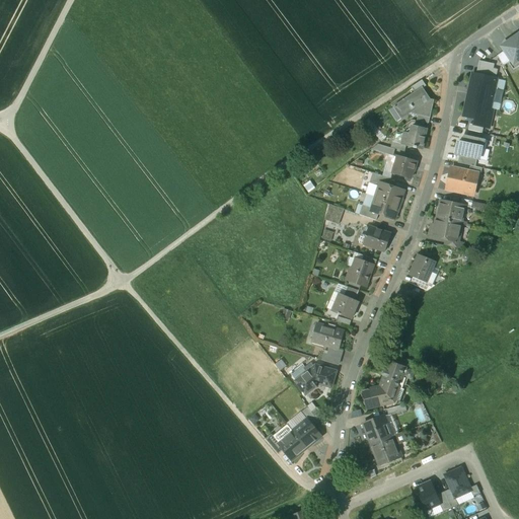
[(518,33),(514,39),(513,38),(507,42),(508,43),(502,47),(504,51),(511,61),(508,63),(513,71),(518,66),(518,61),(518,60),(518,33)]
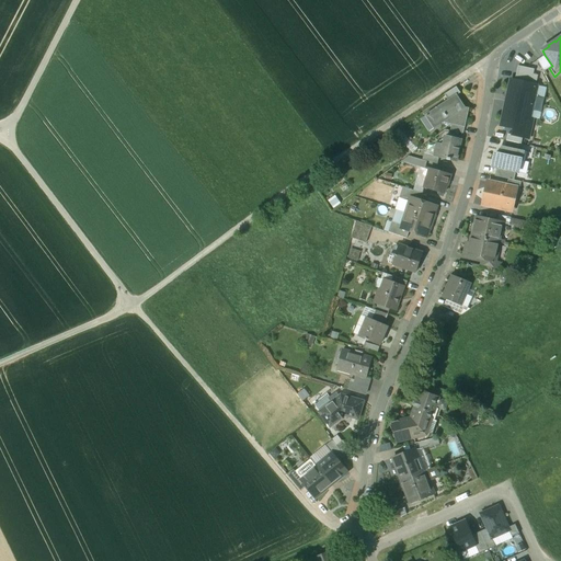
[(549,68),(552,66),(545,55),(538,60),(544,72),(549,68)]
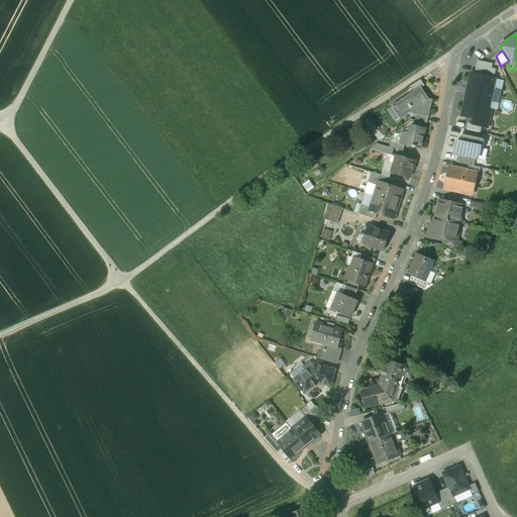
[(477,62),(474,74),(494,78),(496,70),(491,69),(492,65),(477,62)]
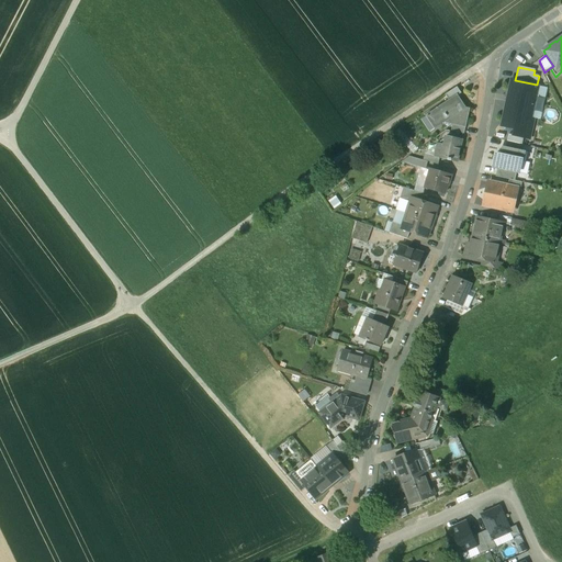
[(515,80),(513,80),(503,126),(514,128),(513,135),(525,137),(529,117),(531,117),(539,86),(537,85),(515,80)]
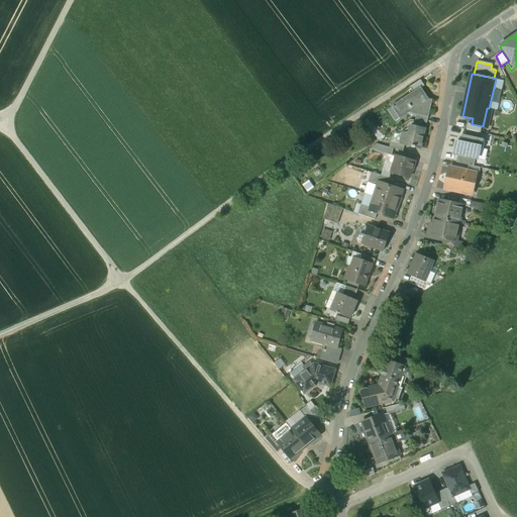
[(421,80),(410,87),(413,93),(421,87),(421,88),(425,86),(421,80)]
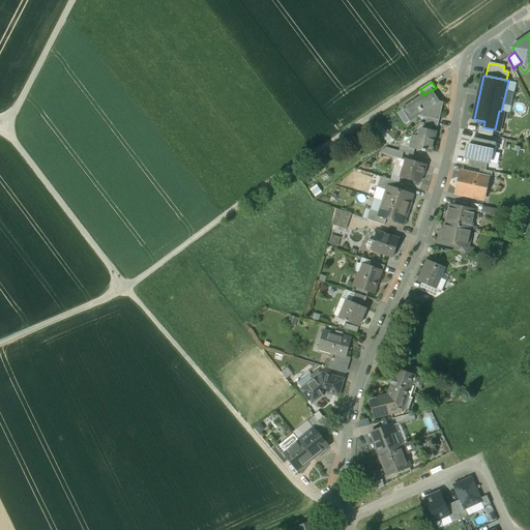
[(423,95),(402,109),(403,110),(406,108),(410,114),(406,116),(410,122),(422,114),(425,118),(439,121),(443,104),(440,102),(432,90),(432,89),(423,95)]
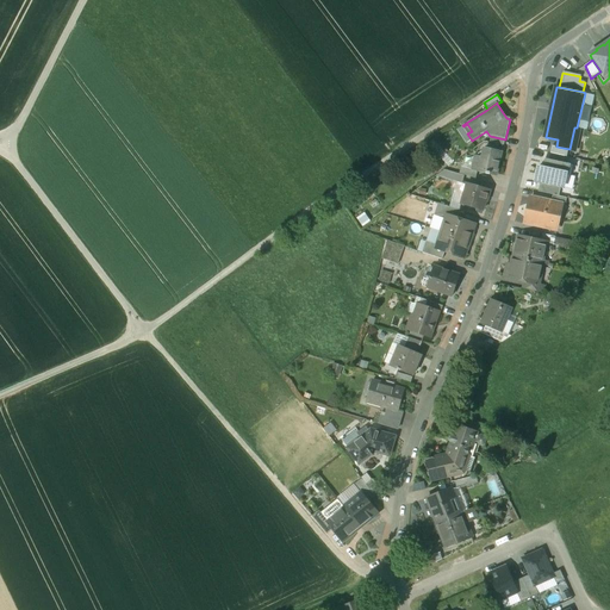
[(502,153),(485,149),(483,159),(474,157),(472,169),(472,170),(477,172),(496,176),(502,153)]
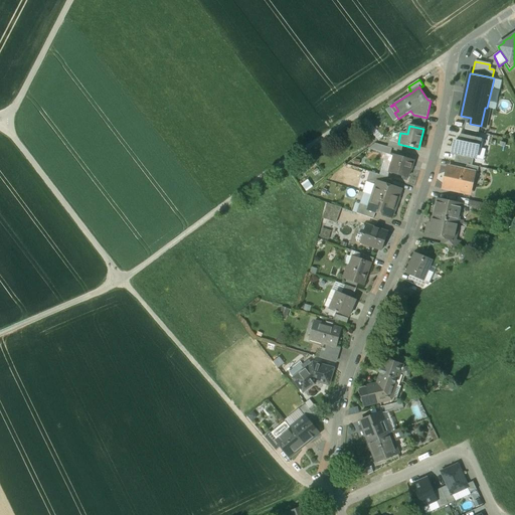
[(477,132),(465,129),(464,135),(476,138),(477,132)]
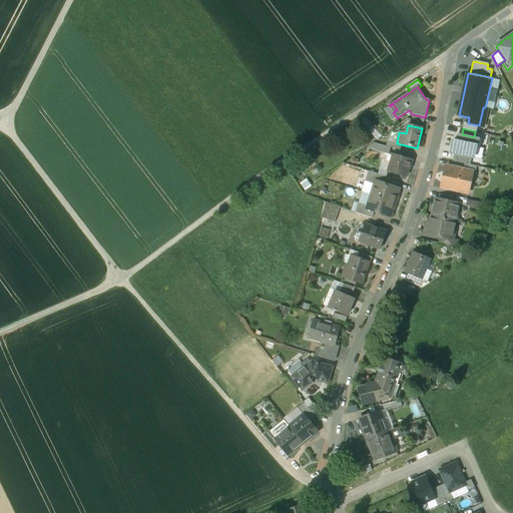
[(462,134),(458,134),(457,141),(453,140),(450,152),(454,153),(472,157),(474,157),(476,147),(478,147),(480,138),(474,137),(462,134)]
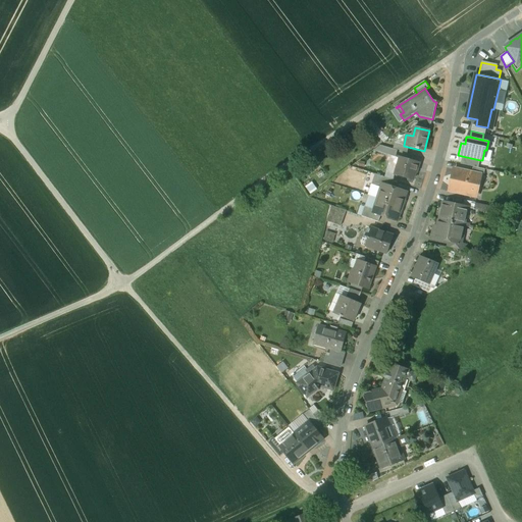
[(404,145),(395,144),(394,149),(398,150),(407,153),(408,147),(404,146),(404,145)]
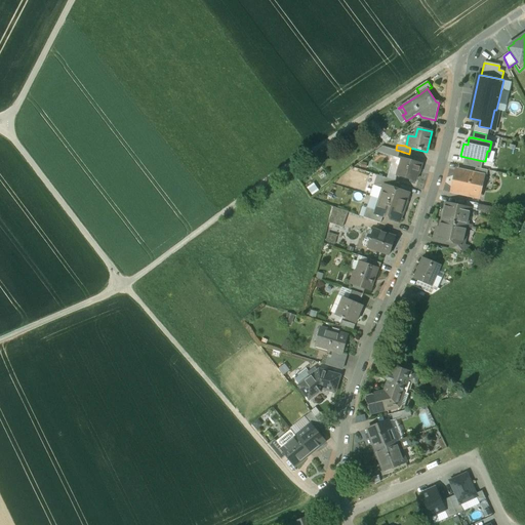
[(396,150),(387,147),(385,155),(398,159),(400,151),(396,150)]
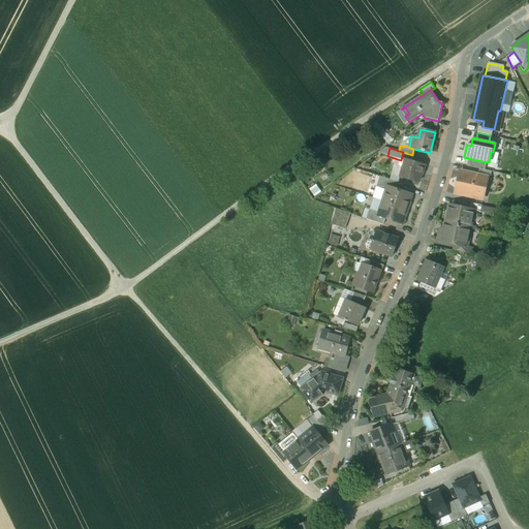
[(487,162),(468,158),(467,166),(479,169),(485,170),(487,162)]
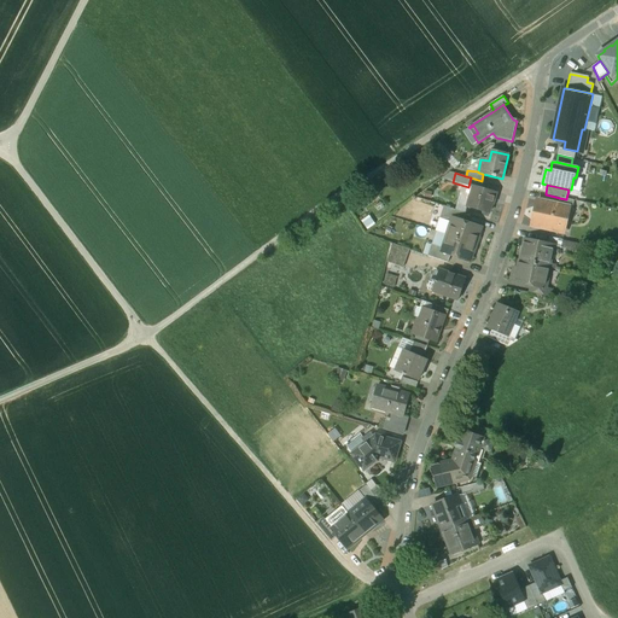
[(497,194),(472,187),(467,207),(490,214),(493,203),(494,204),(497,194)]
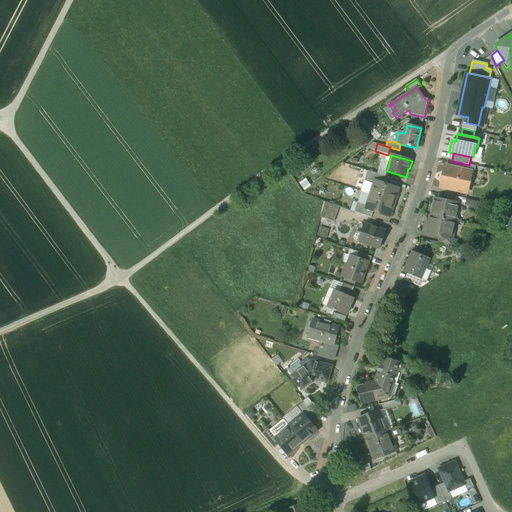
[(469,165),(464,164),(463,170),(469,171),(469,173),(475,174),(476,166),(469,165)]
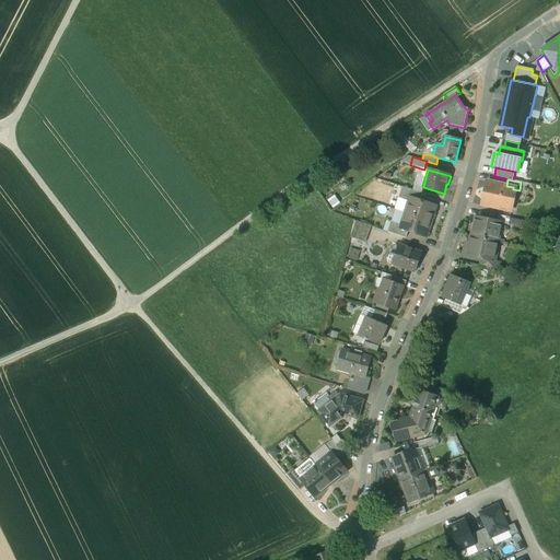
[(506,186),(488,182),(482,205),(511,211),(514,199),(511,198),(513,189),(513,187),(506,186)]
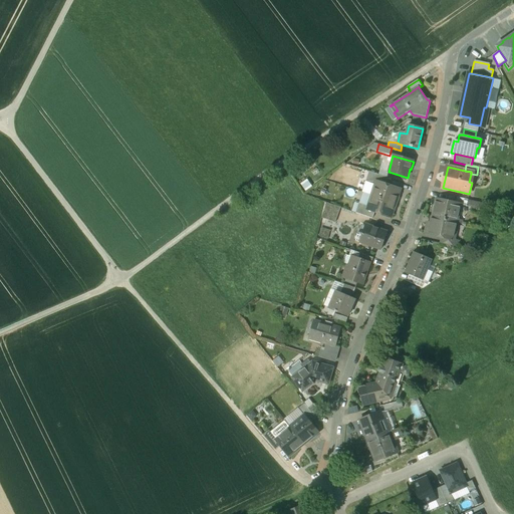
[(387,177),(369,172),(365,182),(375,185),(376,182),(383,184),(387,177)]
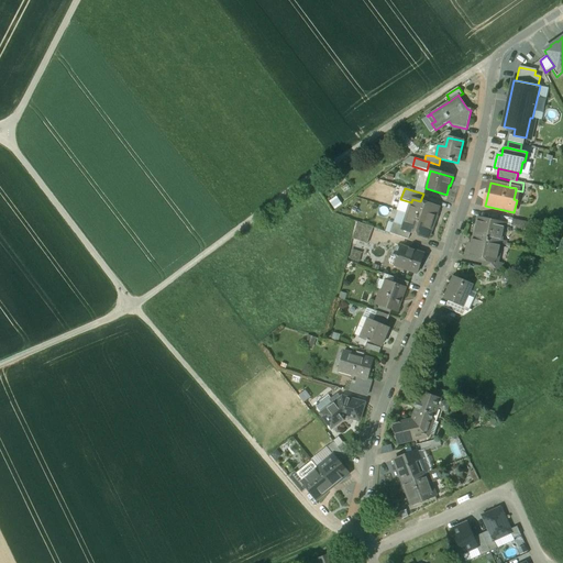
[(343,203),(339,197),(332,202),(337,208),(343,203)]
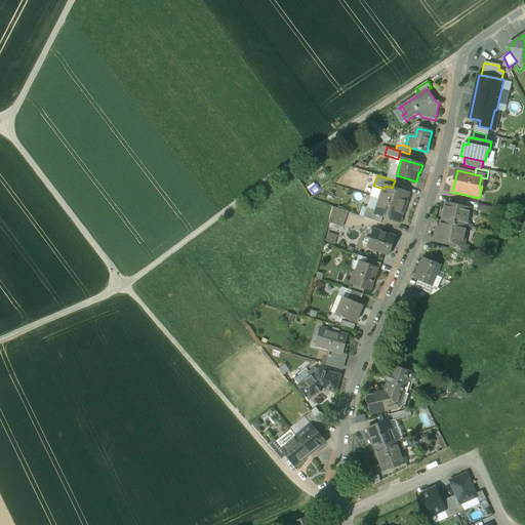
[(392,188),(385,186),(384,189),(379,200),(405,208),(407,201),(406,201),(408,193),(392,188)]
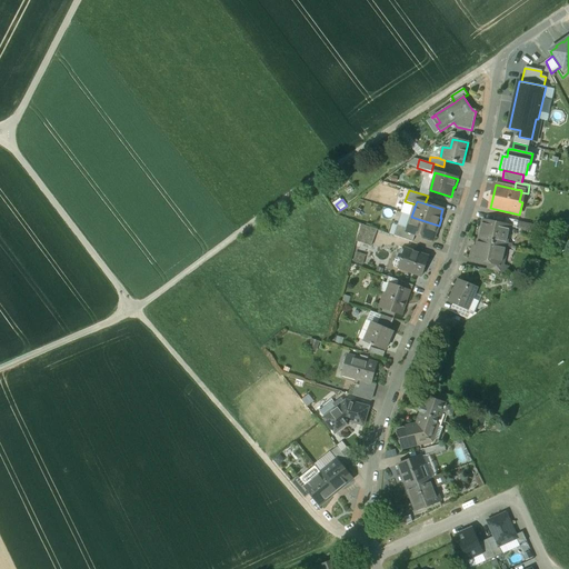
[(439,226),(411,217),(407,229),(407,231),(415,235),(432,240),(435,232),(436,232),(439,226)]
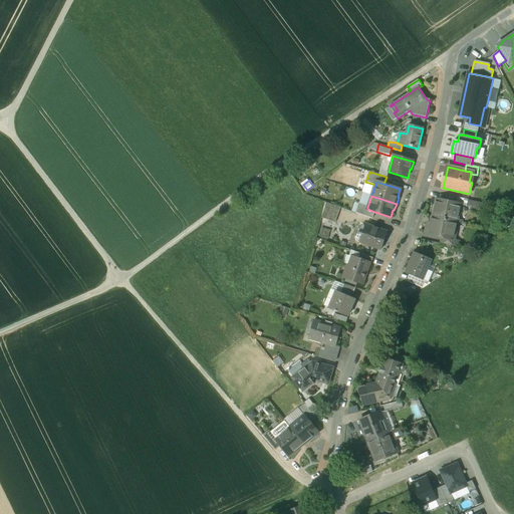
[(458,205),(437,199),(432,217),(458,222),(460,213),(457,212),(458,205)]
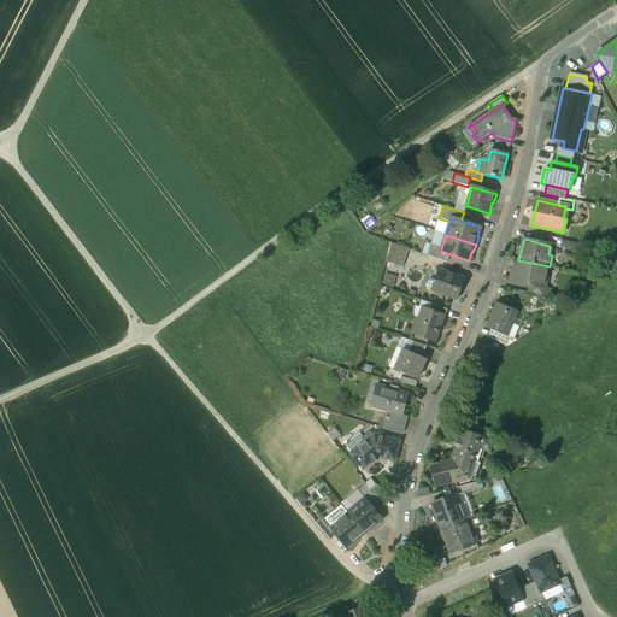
[(580,244),(562,240),(560,247),(577,252),(580,244)]
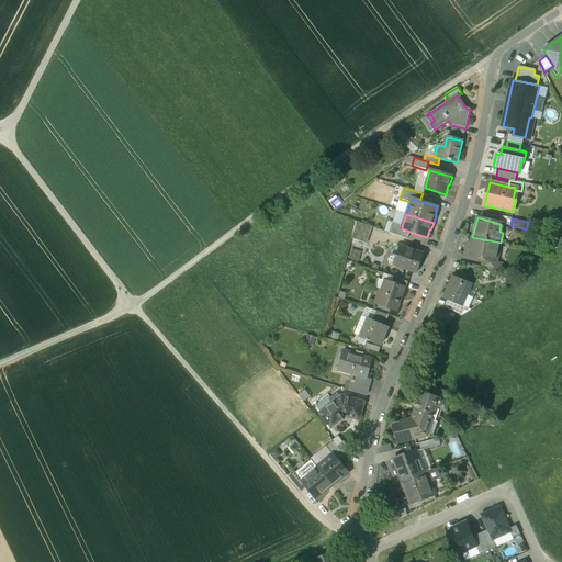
[(372,226),(356,221),(351,238),(366,243),(372,226)]
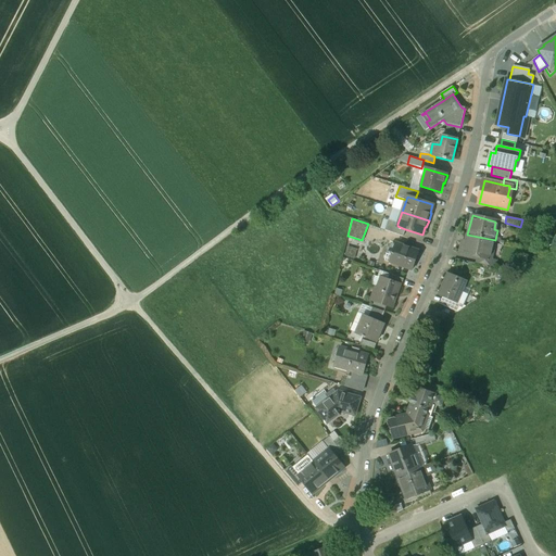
[(397,224),(388,220),(384,230),(403,237),(405,229),(397,226),(397,224)]
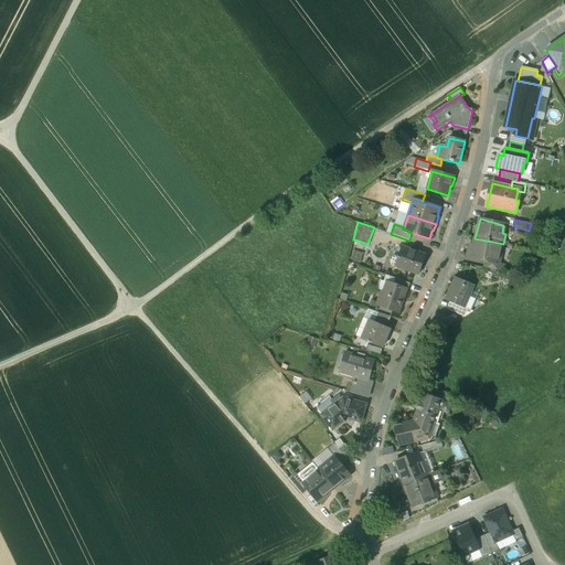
[(475,238),(472,245),(470,244),(467,257),(486,260),(497,264),(498,263),(499,255),(500,256),(503,244),(475,238)]
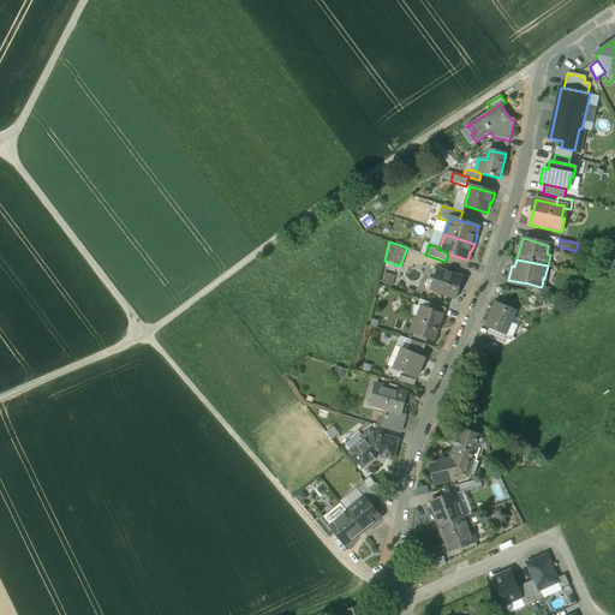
[(463,278),(437,269),(433,281),(436,282),(433,291),(455,298),(463,278)]
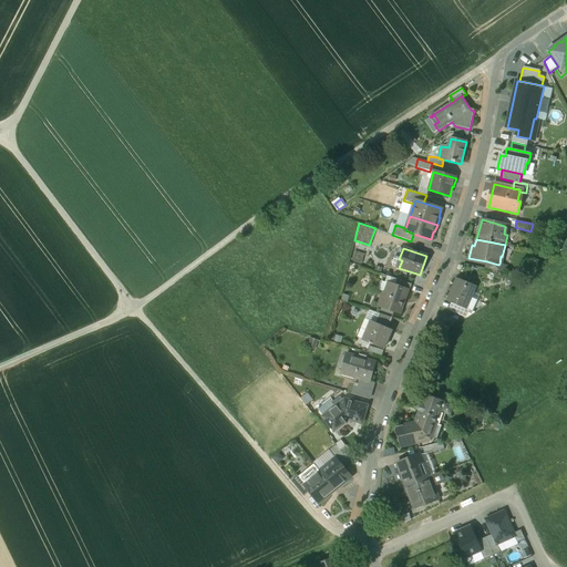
[(364,264),(368,254),(357,249),(353,259),(364,264)]
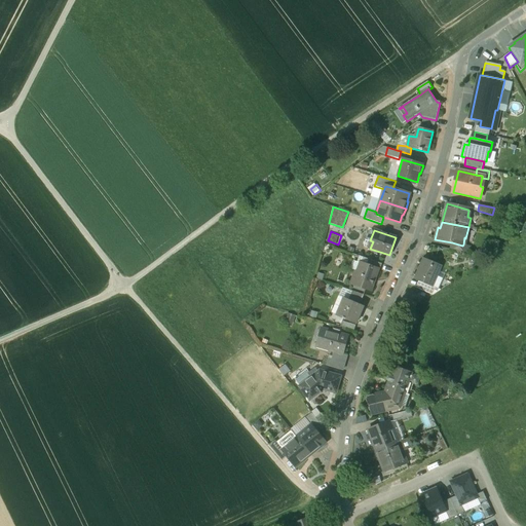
[(462,246),(452,242),(451,249),(468,253),(471,246),(463,245),(462,246)]
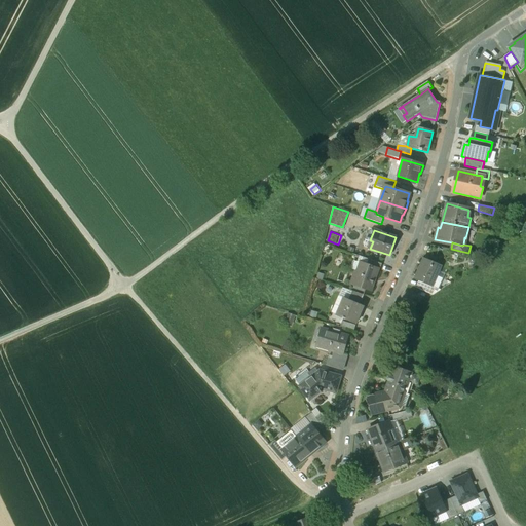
[(436,263),(424,258),(415,280),(423,284),(424,284),(431,287),(441,265),(436,263)]
